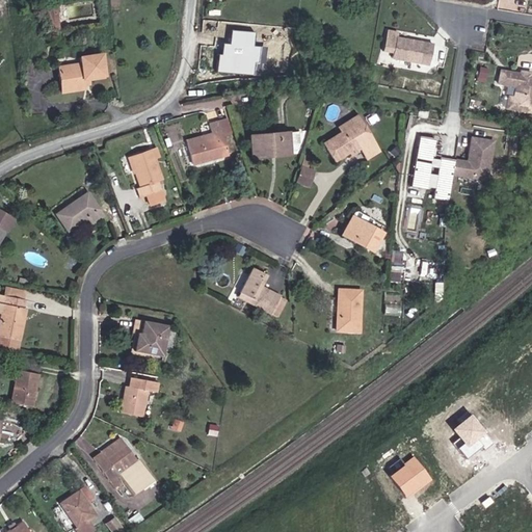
[(45,3),(46,11),(54,10),(57,10),(56,1),(45,3)]
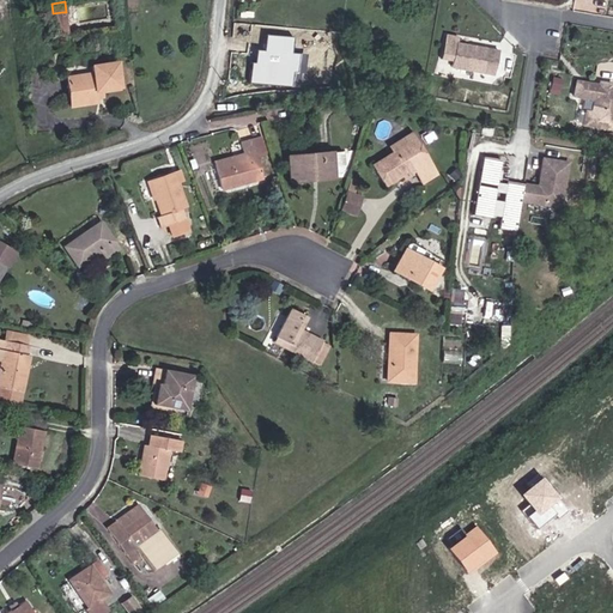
[(62,12),(53,13),(54,35),(65,34),(62,12)]
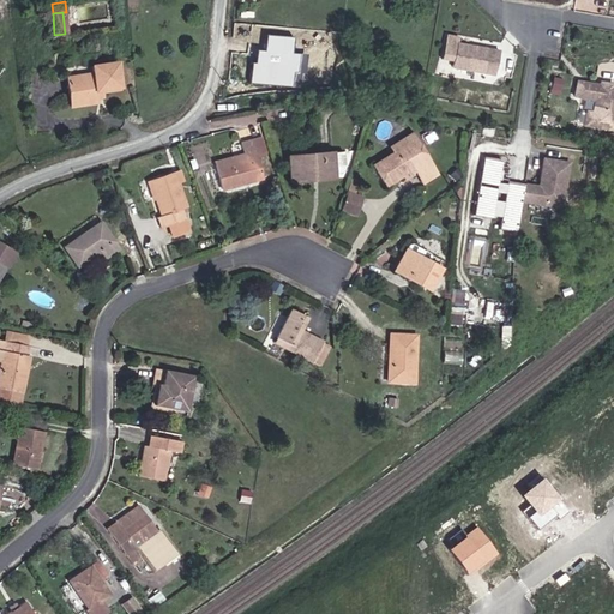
[(252,82),(306,86),(309,50),(296,50),(298,34),(269,31),(268,47),(254,46),(252,82)]
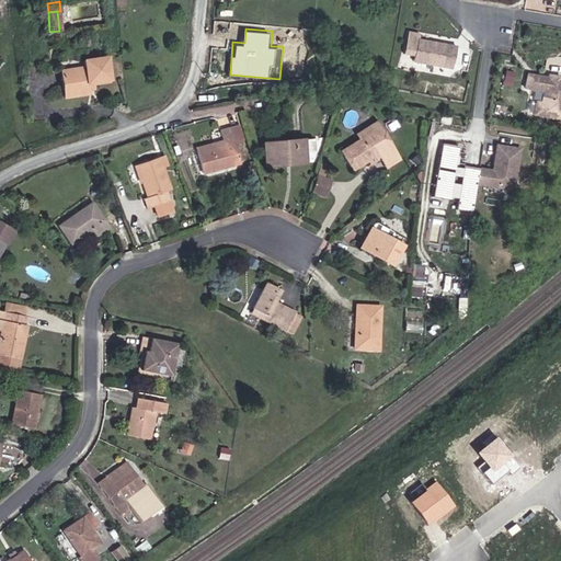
[(451,76),(456,54),(416,48),(418,43),(405,41),(402,63),(413,64),(413,70),(451,76)]
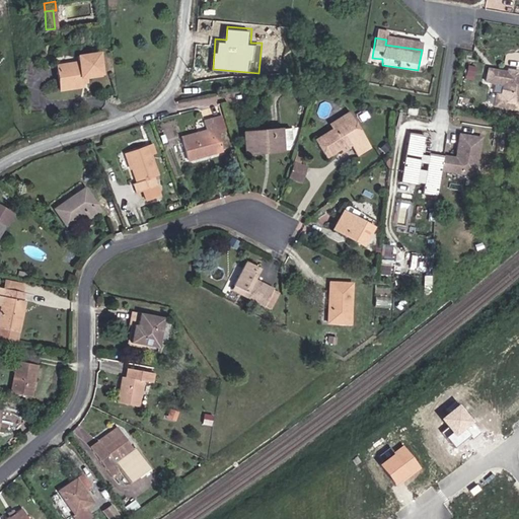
[(79,85),(79,80),(78,74),(89,74),(98,73),(96,52),(76,54),(77,61),(55,63),(57,88),(79,85)]
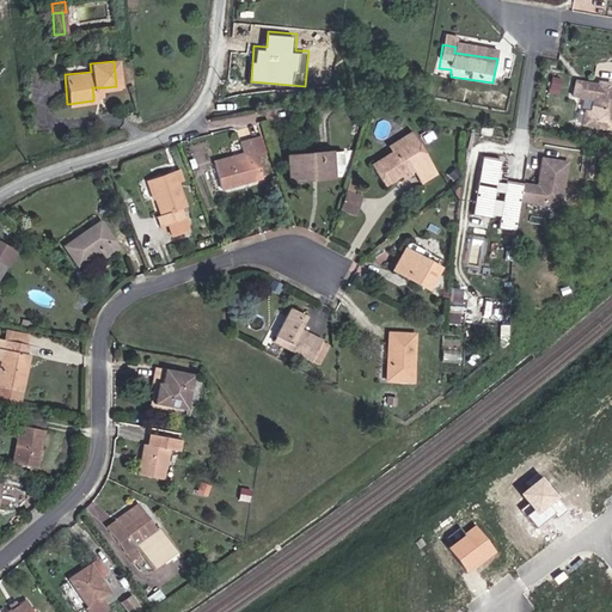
[(557,97),(558,86),(550,85),(549,96),(557,97)]
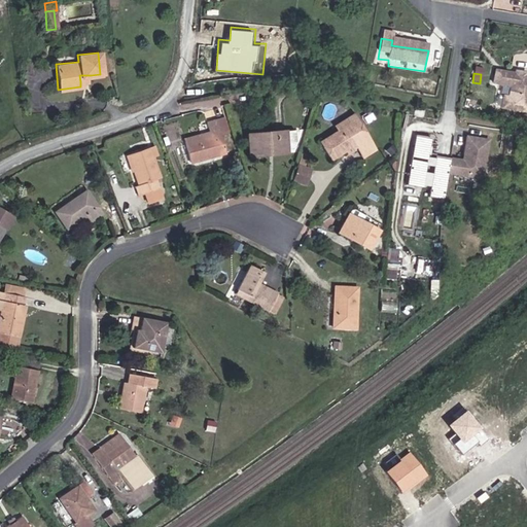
[(526,116),(526,80),(525,80),(525,77),(515,76),(514,81),(510,80),(510,78),(494,75),(493,89),(511,92),(508,102),(503,101),(502,113),(526,116)]
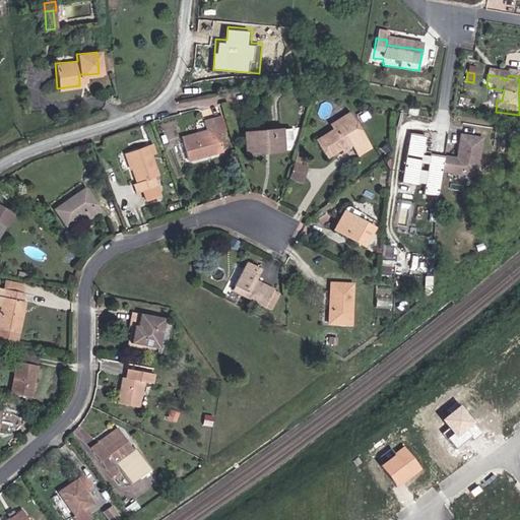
[(202,132),(177,141),(176,141),(183,159),(218,147),(206,112),(196,116),(199,125),(202,132)]
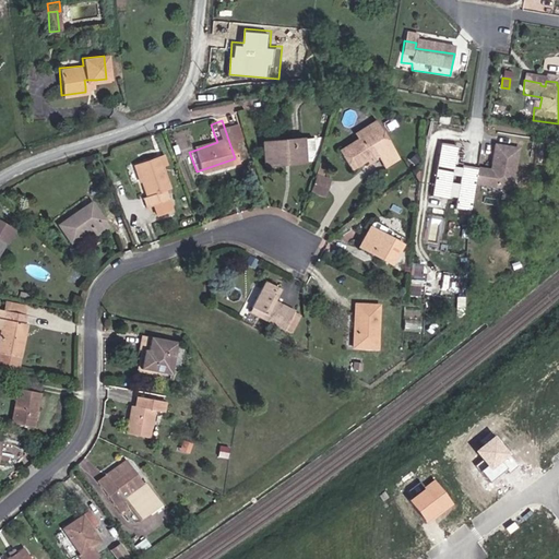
[(348,138),(352,144),(373,132),(370,127),(348,138)]
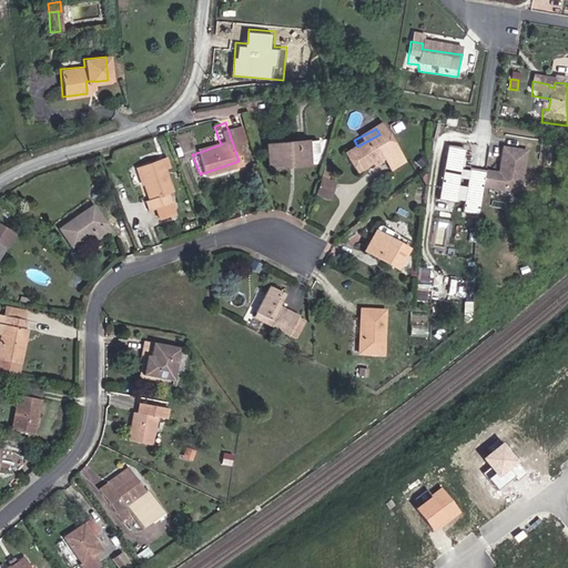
[(379,134),(357,146),(358,150),(343,159),(352,174),(366,166),(369,170),(379,164),(381,168),(378,169),(383,176),(398,169),(379,134)]
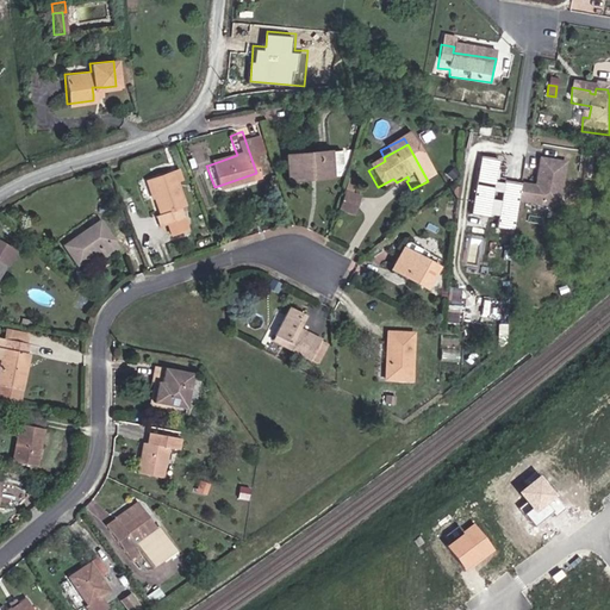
[(205,157),(207,166),(237,155),(234,147),(205,157)]
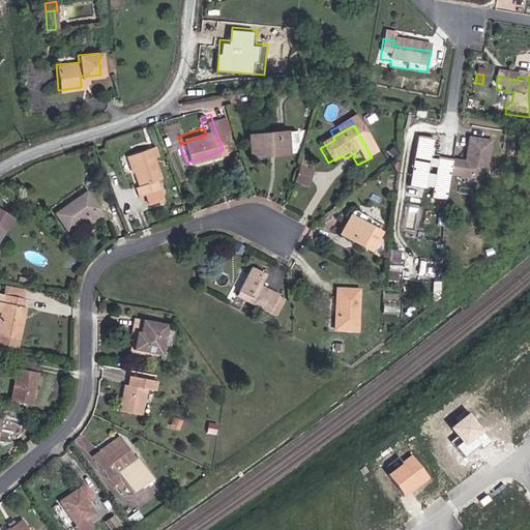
[(269,152),(291,149),(289,134),(270,136),(246,137),(248,158),(269,157),(269,152)]
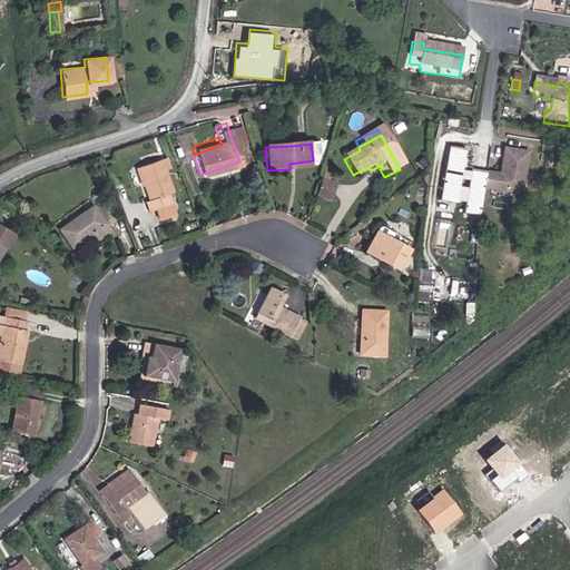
[(449,144),(443,197),(474,200),(478,168),(465,167),(468,146),(449,144)]
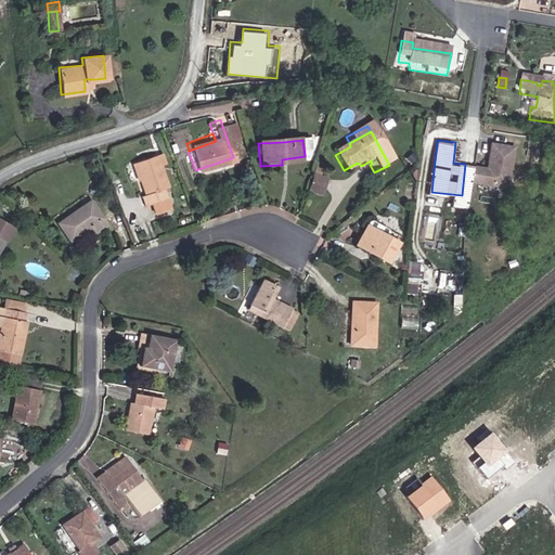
[(156,143),(150,145),(153,154),(159,152),(156,143)]
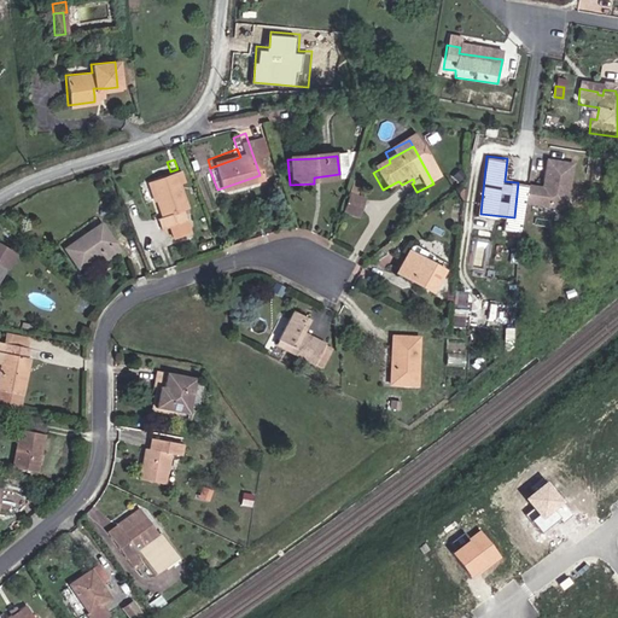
[(390,163),(389,159),(371,169),(373,173),(390,163)]
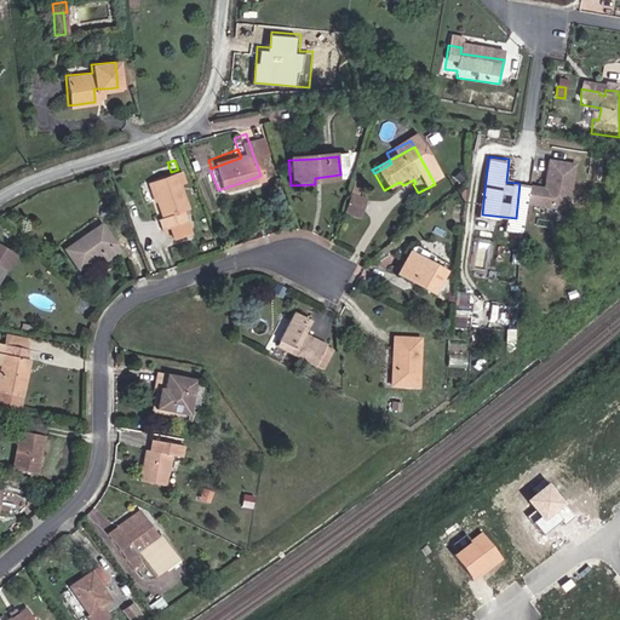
[(171,172),(167,162),(144,171),(156,205),(151,207),(155,219),(164,216),(179,210),(176,199),(181,197),(171,172)]
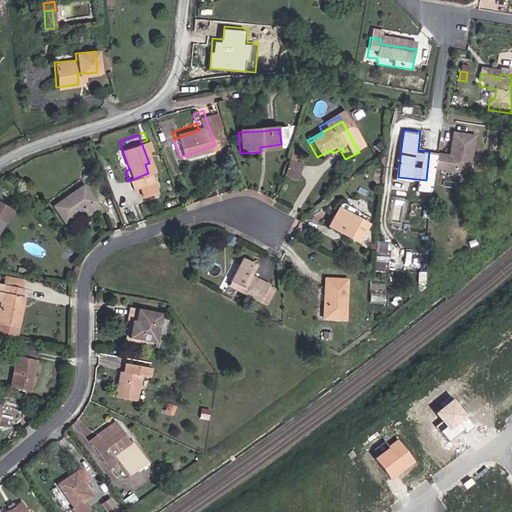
[(129,169),(119,141),(115,143),(125,171),(129,169)]
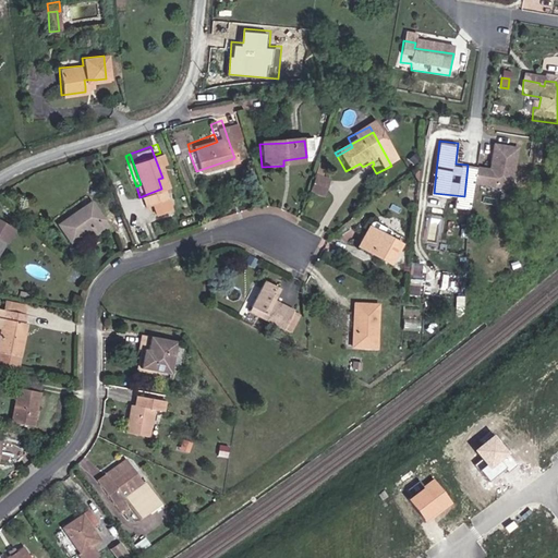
[(508,198),(514,157),(490,154),(488,172),(489,172),(488,179),(487,179),(474,177),(471,193),(508,198)]
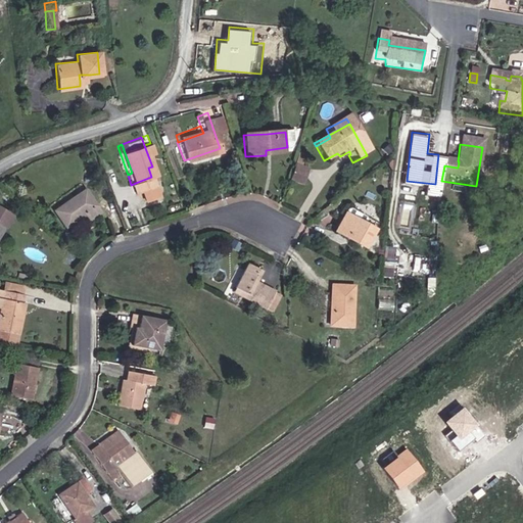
[(301,179),(304,171),(292,165),(289,174),(301,179)]
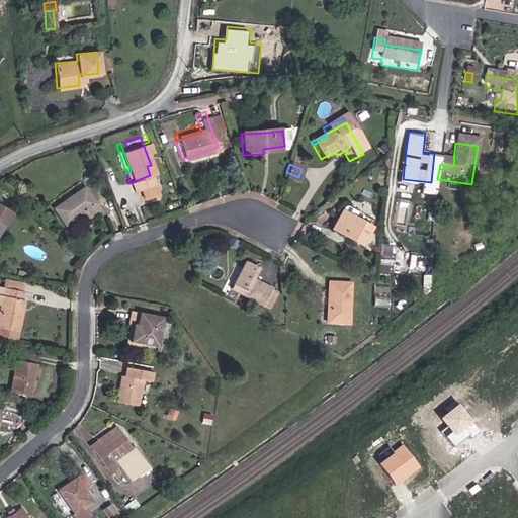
[(296,183),(298,177),(286,172),(284,178),(296,183)]
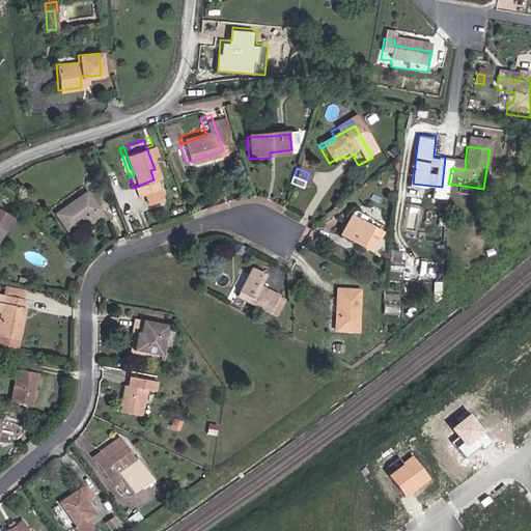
[(158,189),(154,179),(140,185),(143,194),(158,189)]
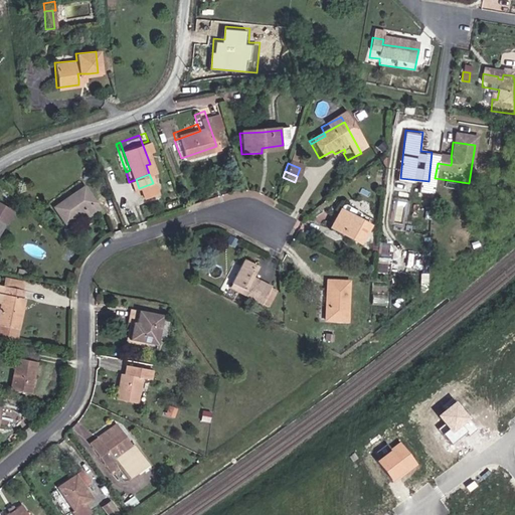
[(83,217),(97,207),(81,187),(61,200),(51,207),(62,222),(78,211),(83,217)]
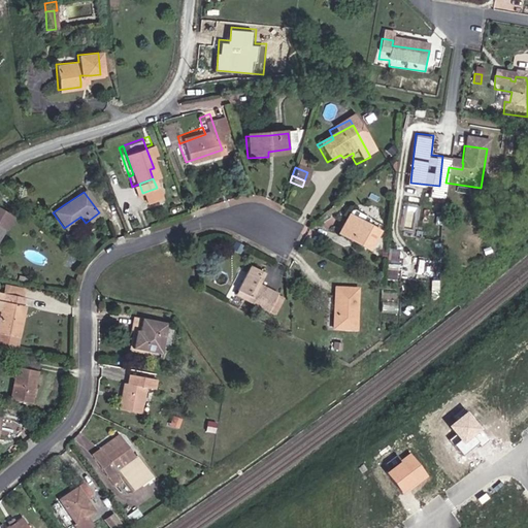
[(341,210),(333,226),(353,237),(352,241),(361,245),(371,226),(341,210)]
